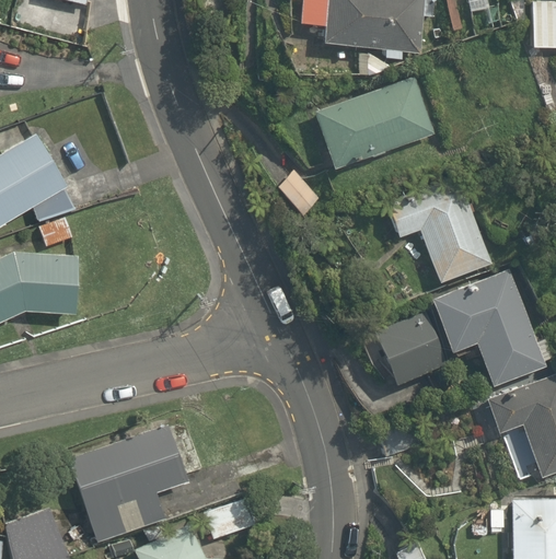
[(304,0),(303,25),(327,26),(326,45),(424,54),(426,18),(438,19),(439,0),(304,0)]
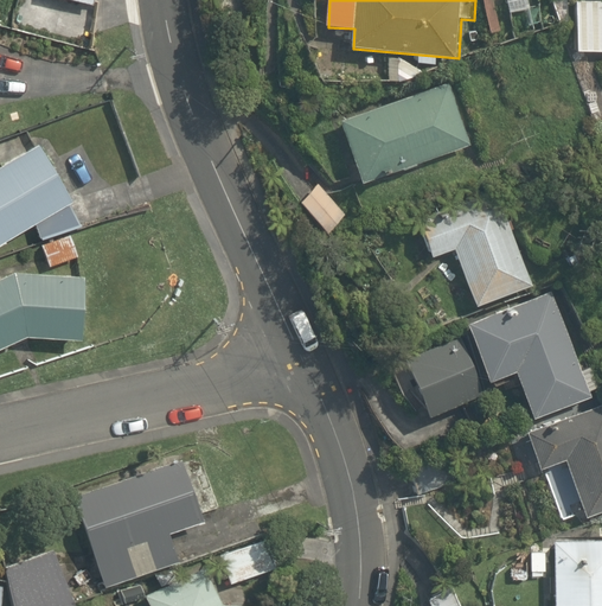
[(576,0),(575,52),(601,52),(601,0),(576,0)]
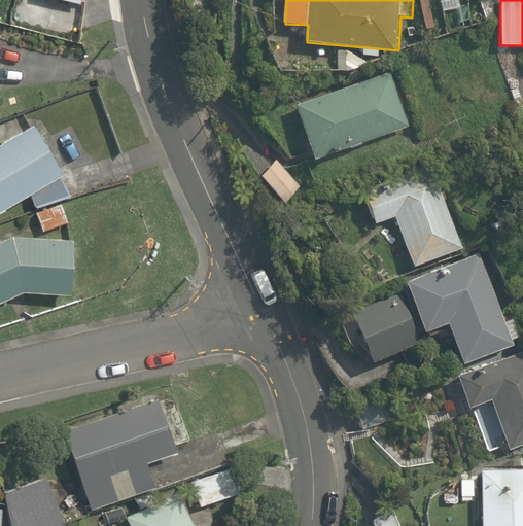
[(395,68),(293,102),(313,161),(415,127),(395,68)]
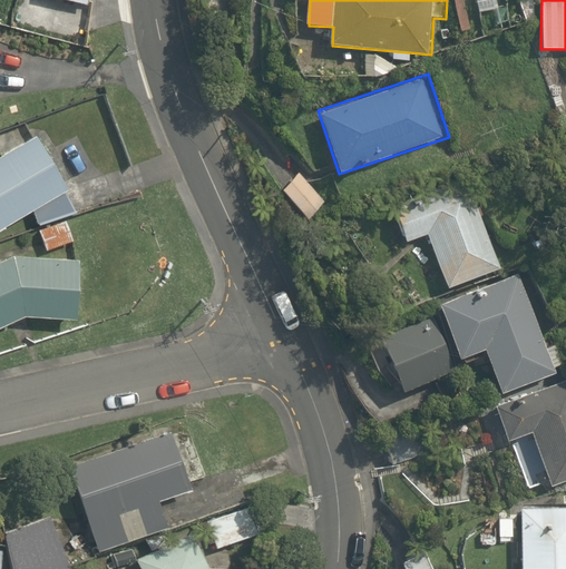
[(0,237),(37,221),(41,228),(76,212),(44,141),(0,160),(0,237)]
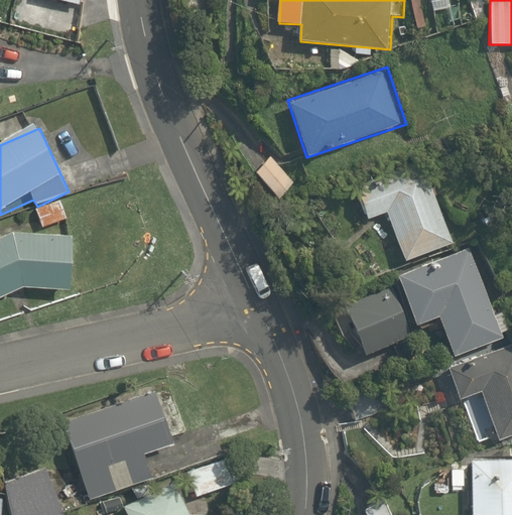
[(277,156),(257,175),(279,198),(298,178),(277,156)]
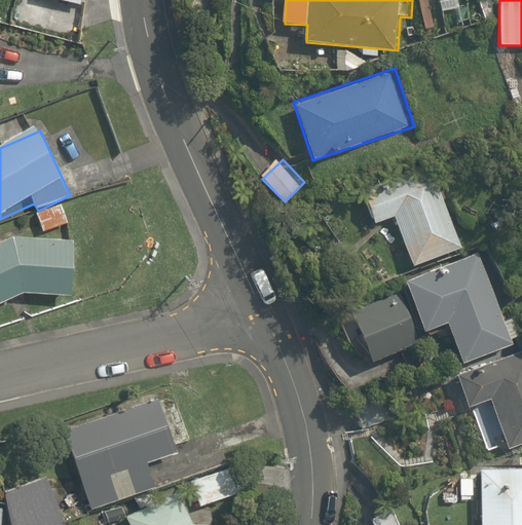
[(439,177),(369,202),(377,226),(396,219),(412,262),(463,242),(439,177)]
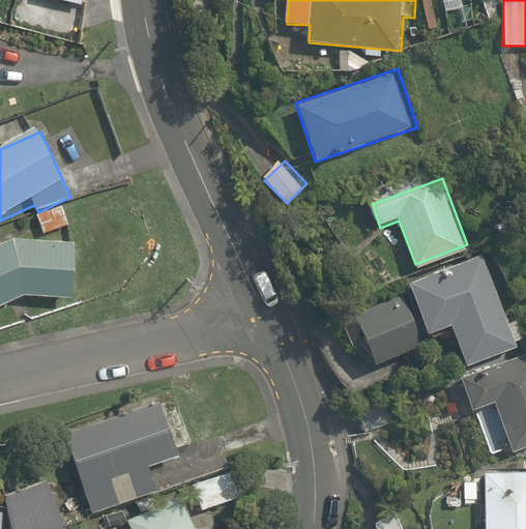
[(68,209),(39,215),(42,232),(71,225),(68,209)]
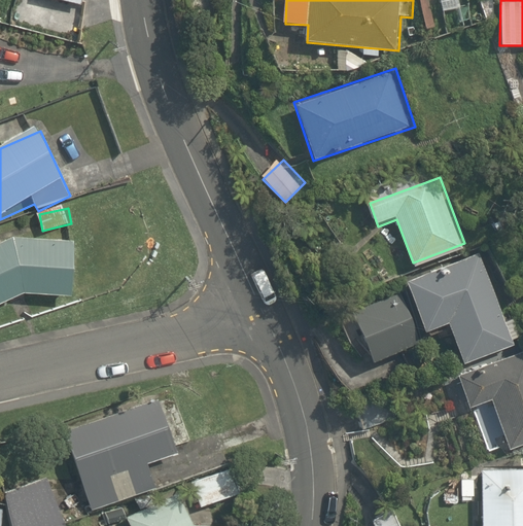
[(75,297),(77,238),(8,235),(0,239),(0,305),(22,295),(75,297)]
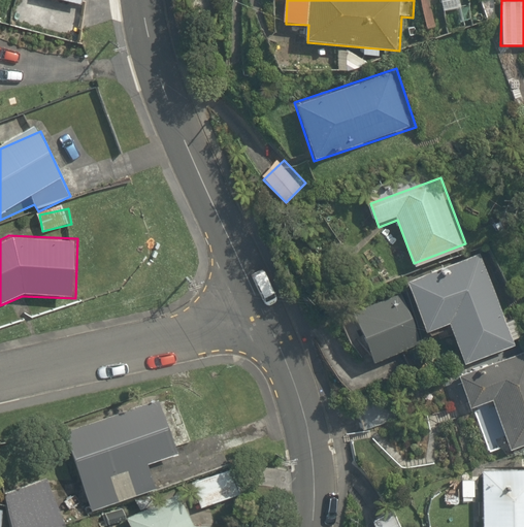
[(353,308),(371,362),(428,343),(427,338),(449,331),(461,368),(517,350),(515,343),(522,341),(516,320),(508,323),(484,252),(405,278),(408,290),(353,308)]
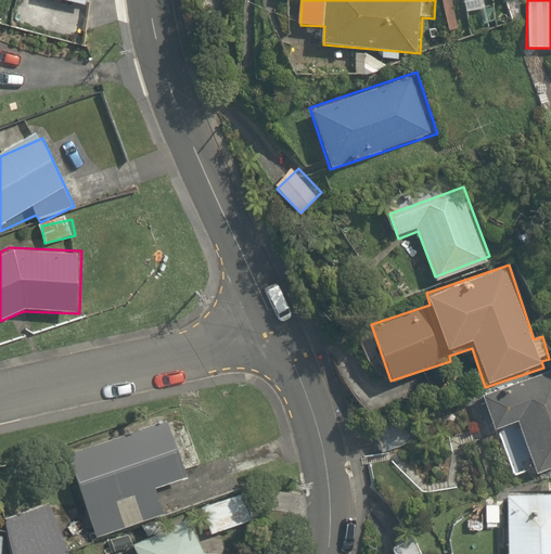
[(550,370),(485,398),(498,430),(517,423),(537,473),(550,466),(550,370)]
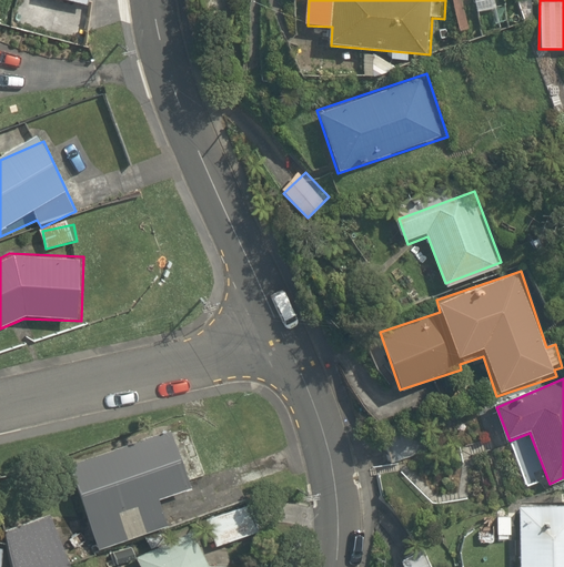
[(197,494),(173,428),(68,465),(98,550),(169,525),(162,506),(197,494)]
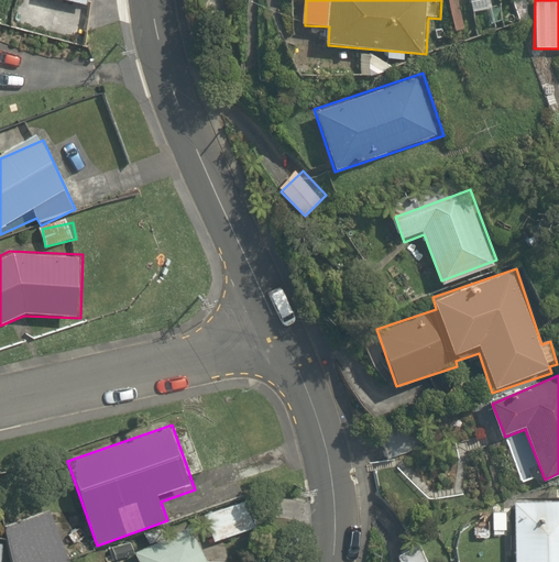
[(247,498),(203,515),(214,543),(256,527),(247,498)]
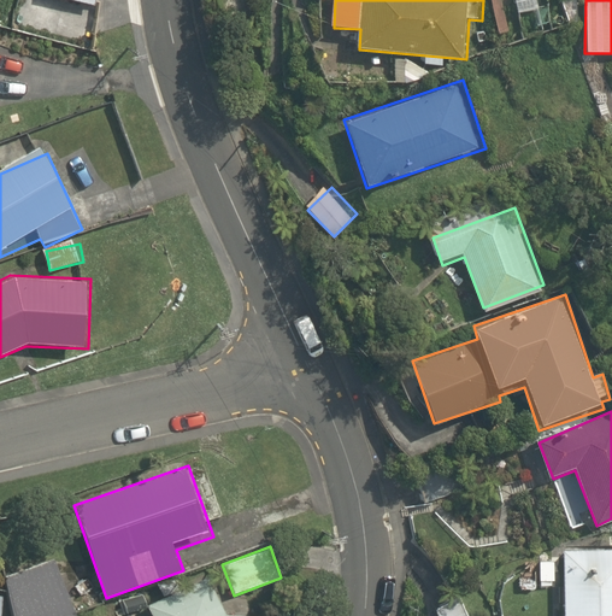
[(611,547),(563,547),(564,559),(542,559),(542,585),(564,585),(564,615),(611,615),(611,547)]
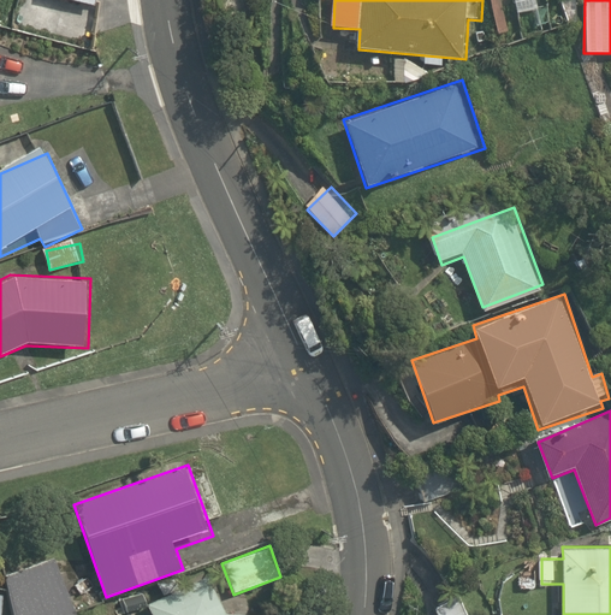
[(79,614),(64,559),(6,574),(17,614),(79,614)]
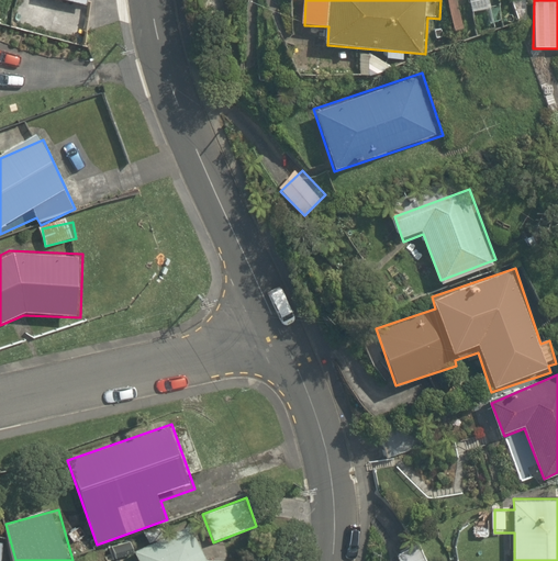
[(187,518),(131,547),(138,560),(255,560),(255,559),(207,556),(187,518)]
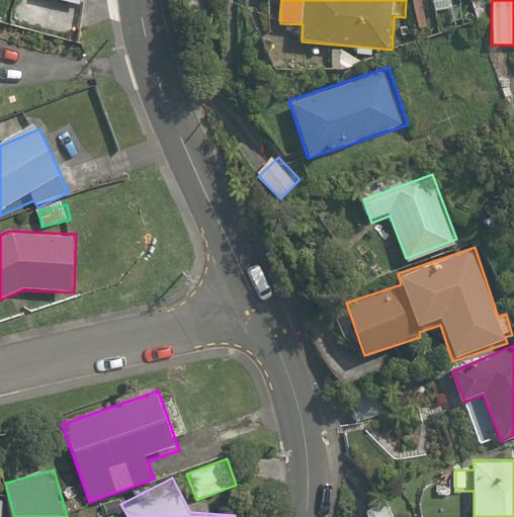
[(401,516),(392,494),(364,506),(368,516),(401,516)]
